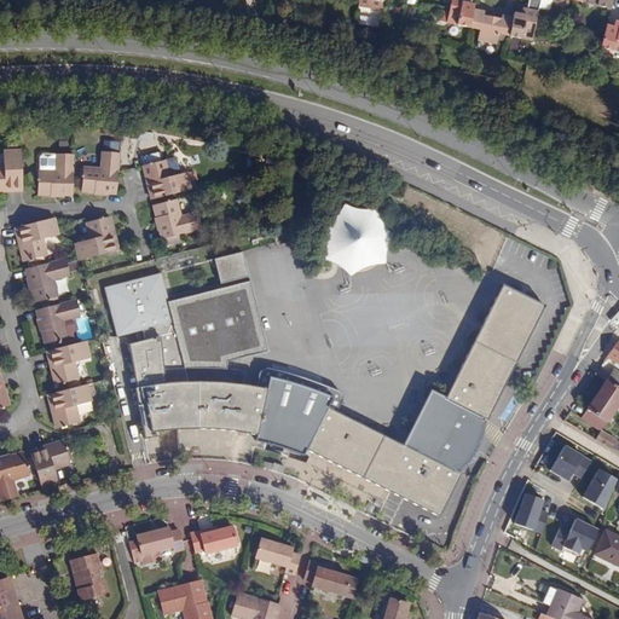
[(358,0),(358,9),(381,12),(382,0),(358,0)]
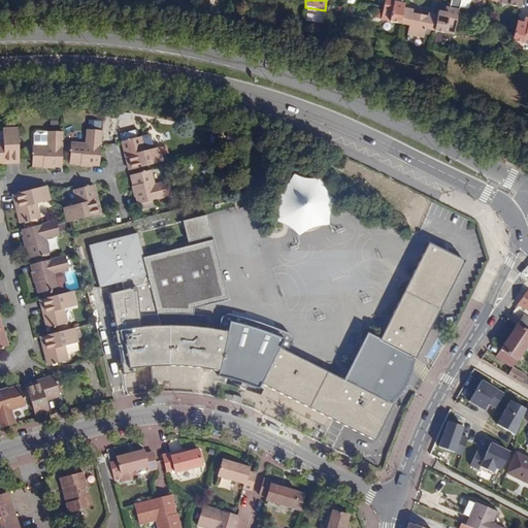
[(385,0),(384,10),(382,21),(400,24),(403,8),(403,4),(398,3),(395,2),(395,0),(385,0)]
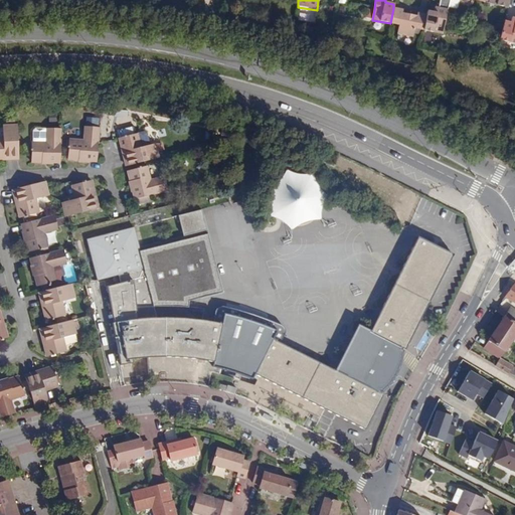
[(450,0),(441,0),(440,8),(439,13),(434,12),(427,11),(426,15),(422,30),(443,35),(450,0)]
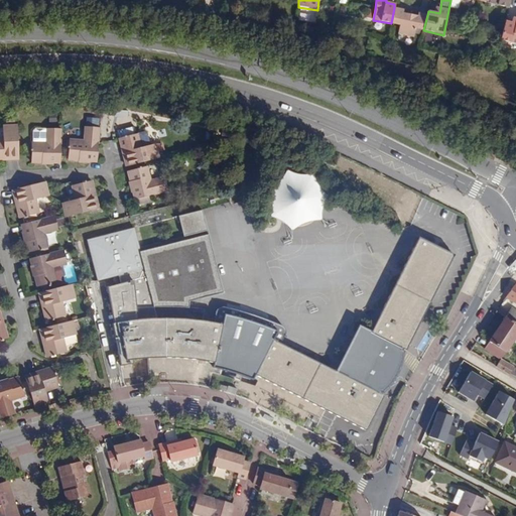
[(404,10),(394,8),(391,23),(401,25),(398,34),(413,38),(415,28),(423,30),(427,15),(418,13),(418,16),(412,15),(412,18),(407,17),(408,14),(403,13),(404,10)]
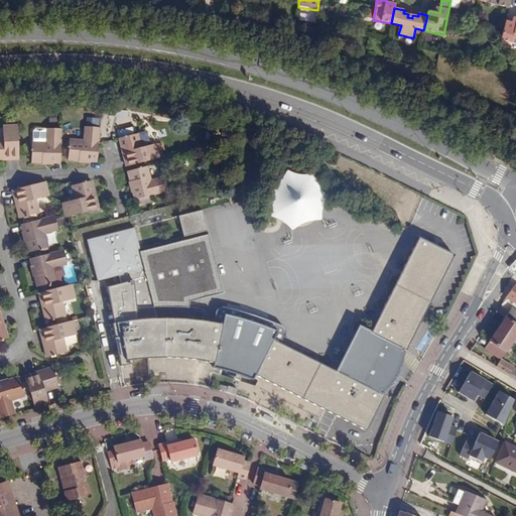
[(366,18),(373,20),(375,10),(367,9),(366,18)]
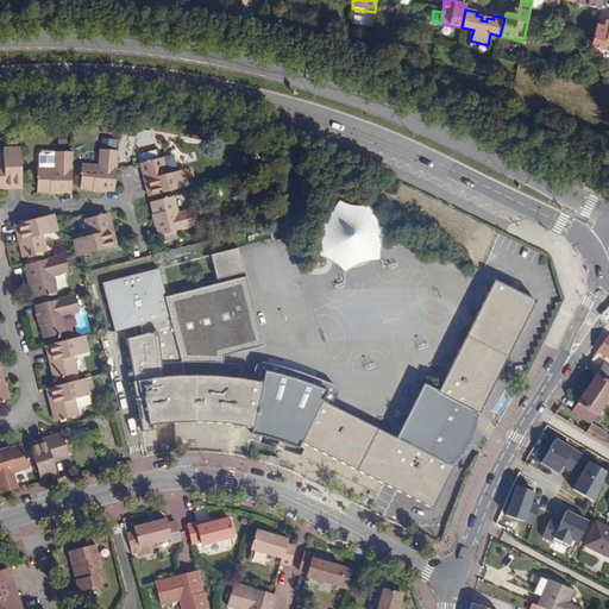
[(608,52),(608,29),(606,27),(596,25),(590,46),(608,52)]
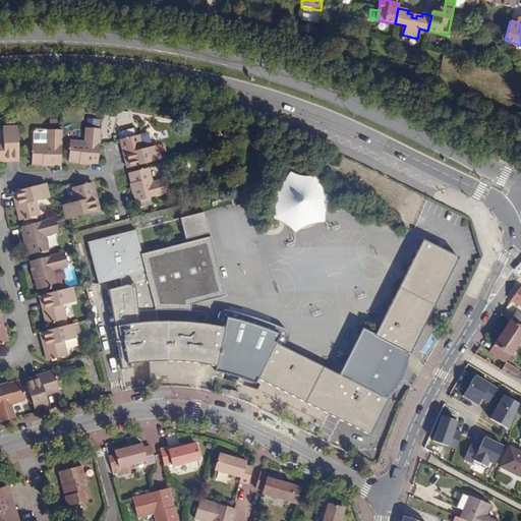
[(1,161),(19,159),(17,126),(2,127),(3,141),(0,141),(0,161),(1,162),(1,161)]
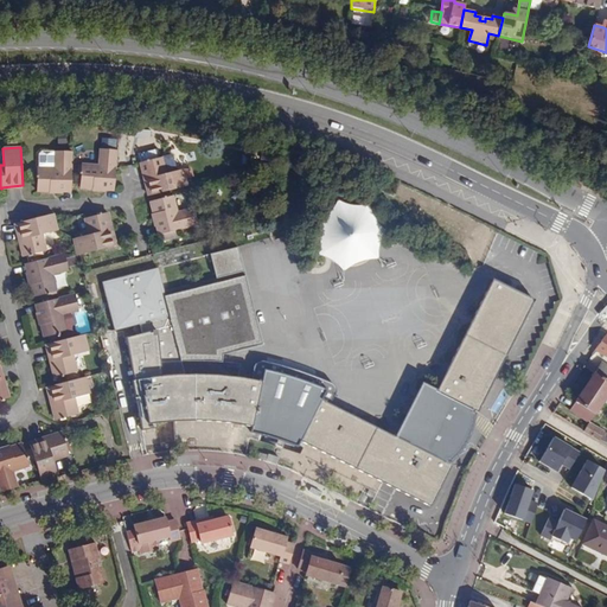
[(114,191),(116,151),(100,149),(98,167),(81,166),(80,189),(94,190),(94,187),(104,189),(104,190),(114,191)]
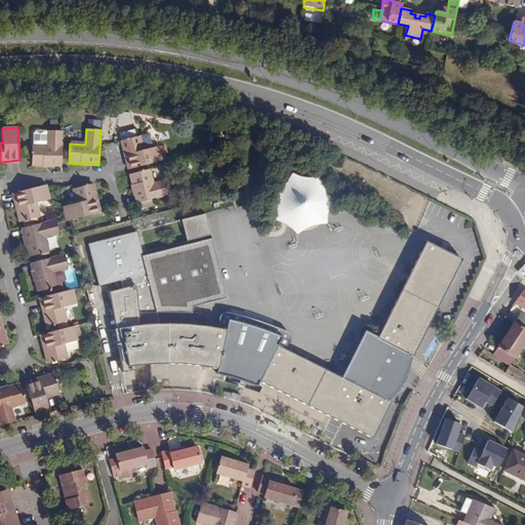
[(61,165),(62,130),(47,131),(47,146),(33,146),(33,166),(44,165),(44,164),(53,164),(53,166),(61,165)]
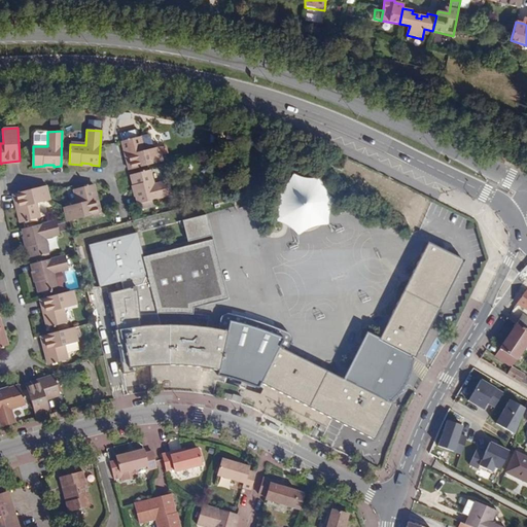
[(121,142),(124,153),(126,152),(130,170),(163,162),(159,147),(144,151),(141,137),(121,142)]
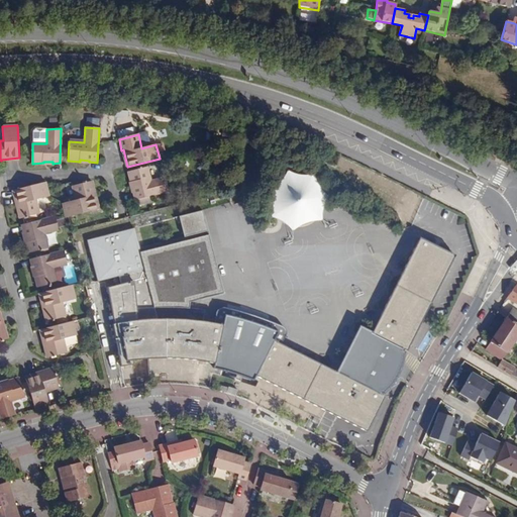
[(146,168),(132,171),(127,173),(130,184),(132,183),(135,192),(133,193),(135,200),(168,191),(165,177),(150,181),(146,168)]
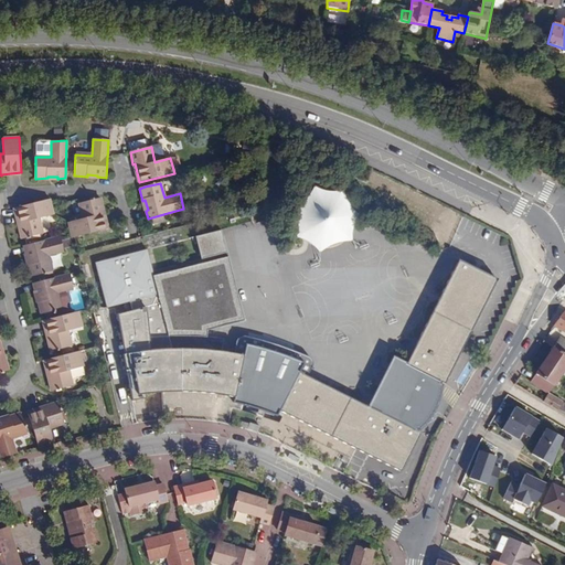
[(302,243),(354,246),(358,191),(306,188),(302,243)]
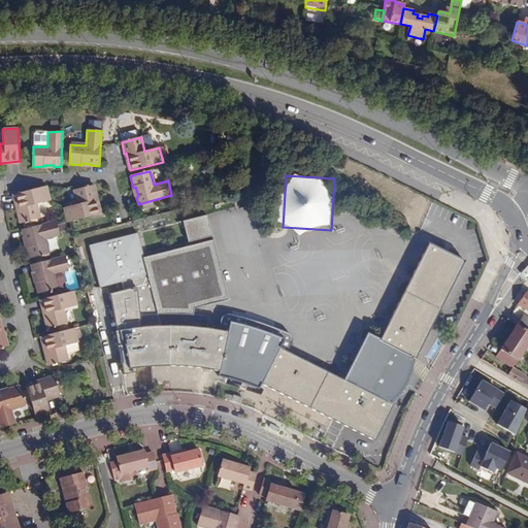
[(93,185),(75,190),(73,190),(77,204),(63,208),(67,223),(99,213),(95,196),(96,196),(93,185)]
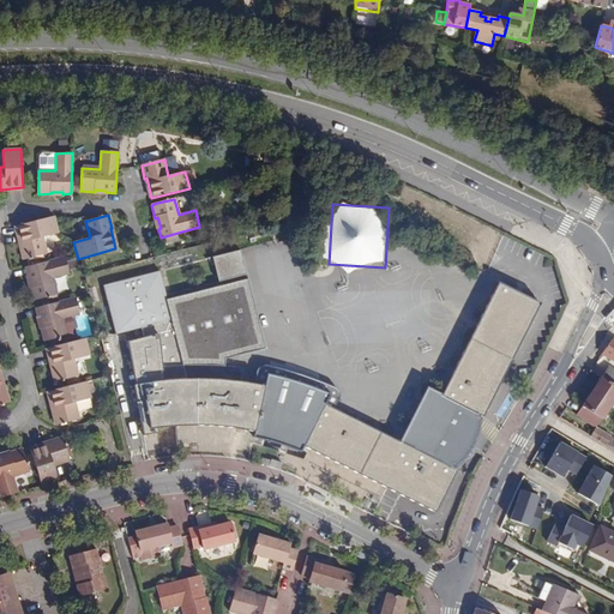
[(55,216),(17,226),(23,247),(20,247),(24,260),(47,254),(42,238),(59,233),(58,224),(55,216)]
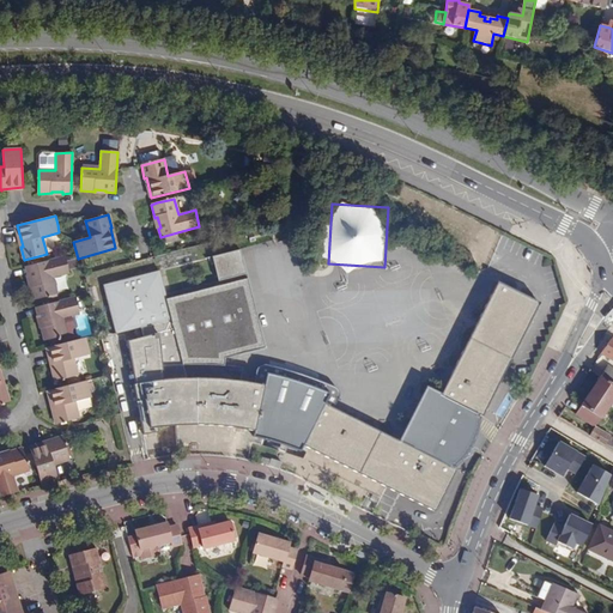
[(250,248),(242,249),(248,274),(219,281),(167,296),(168,299),(248,278),(250,284),(259,281),(250,248)]
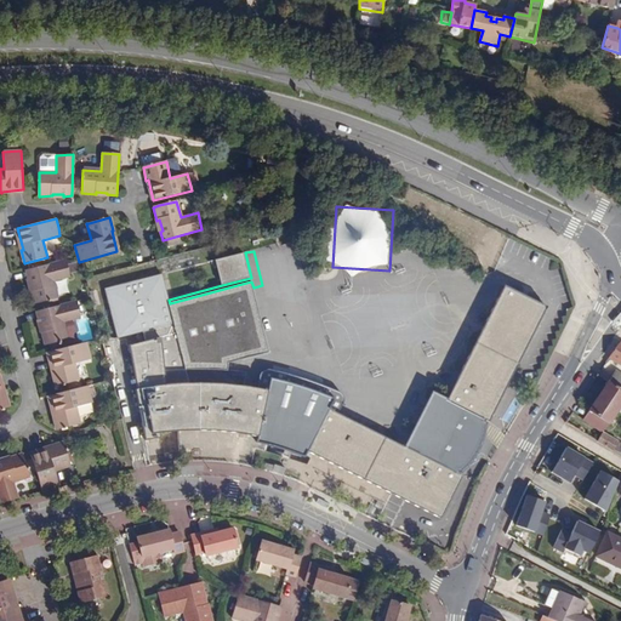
[(216,261),(222,285),(251,278),(245,252),(216,261)]
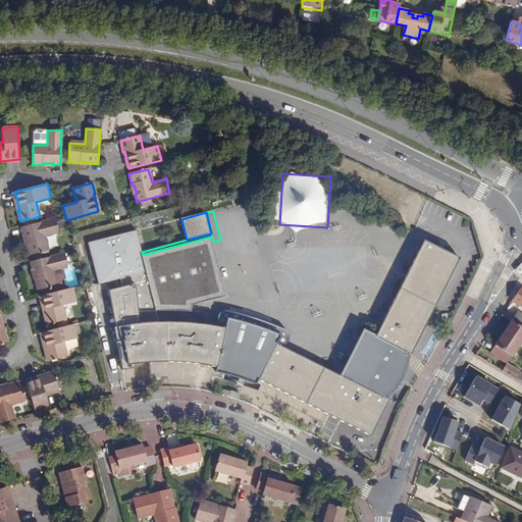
[(60,232),(57,222),(56,218),(22,227),(24,235),(27,235),(29,244),(27,244),(30,256),(49,251),(45,237),(60,232)]
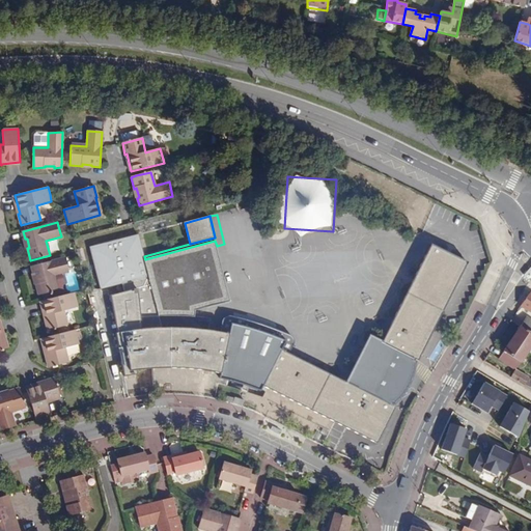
[(228,333),(219,331),(193,329),(158,328),(157,315),(194,316),(195,310),(230,301),(224,275),(232,273),(224,244),(217,246),(215,241),(145,259),(144,256),(139,234),(90,247),(101,288),(117,284),(119,292),(110,295),(117,333),(115,333),(123,375),(137,373),(137,370),(168,368),(189,369),(221,373),(228,333)]
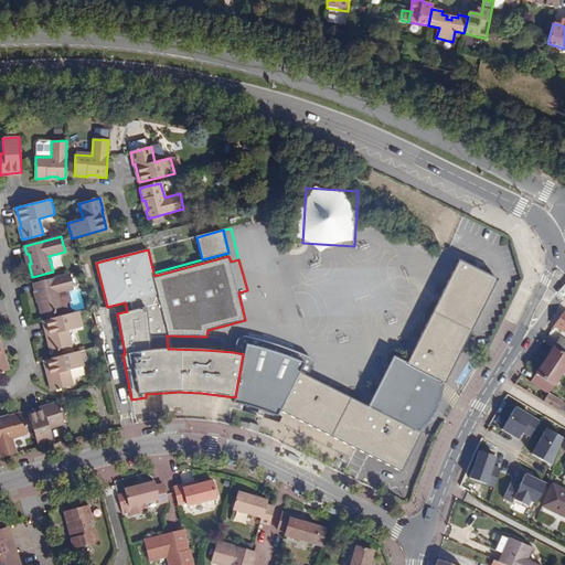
[(435,377),(435,379),(445,384),(498,280),(459,260),(406,363),(435,377)]
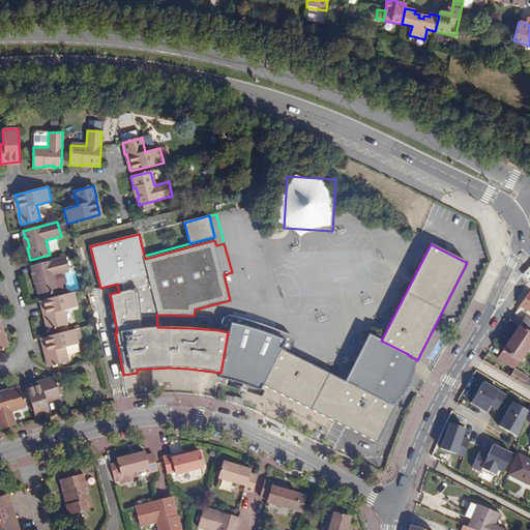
[(39,295),(43,294),(59,290),(56,275),(70,271),(66,257),(32,266),(34,273),(35,273),(38,283),(36,283),(39,295)]
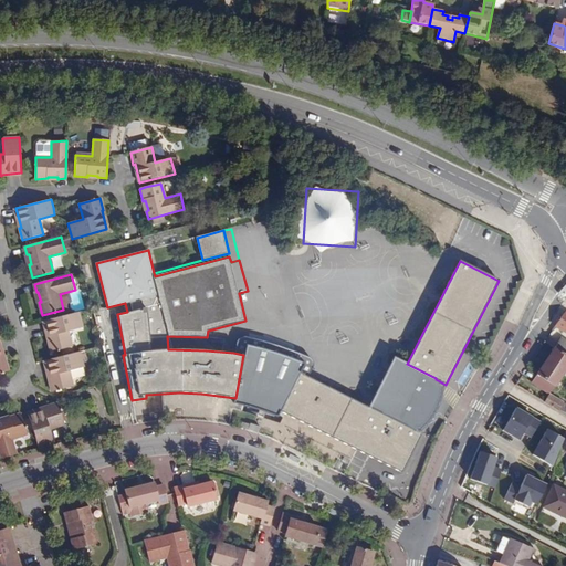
[(239,293),(245,321),(254,318),(248,291),(239,293)]
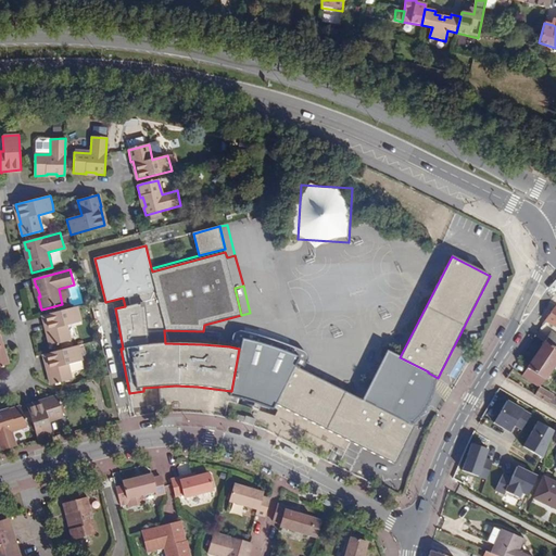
[(79,306),(45,315),(49,335),(48,335),(51,346),(72,341),(67,326),(84,321),(79,306)]
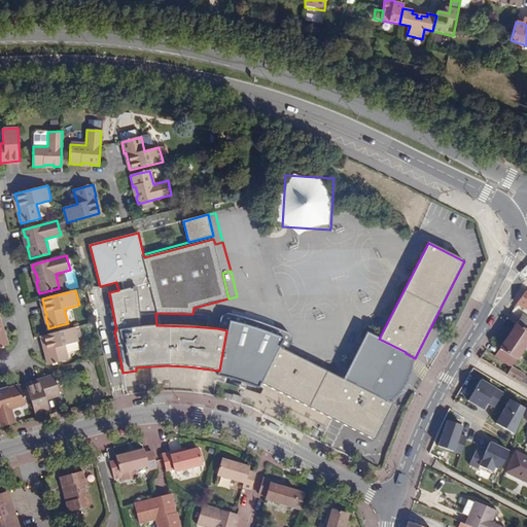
[(244,324),(246,324),(257,328),(265,330),(268,332),(274,335),(277,326),(282,317),(257,307),(232,302),(230,313),(227,320),(237,322),(244,324)]
